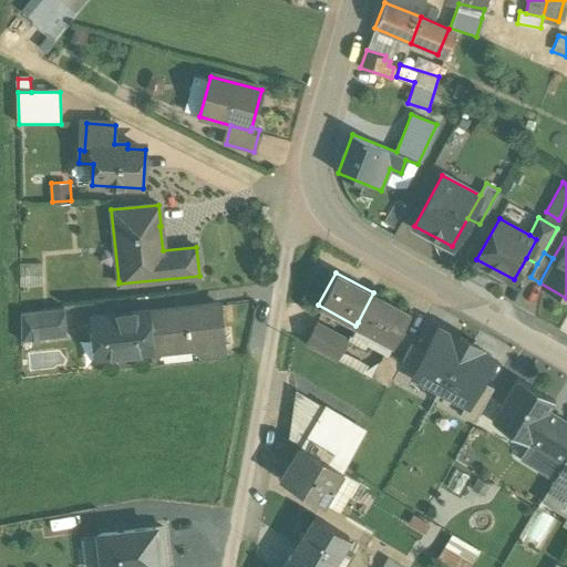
[(410,312),(373,292),(358,322),(394,342),(410,312)]
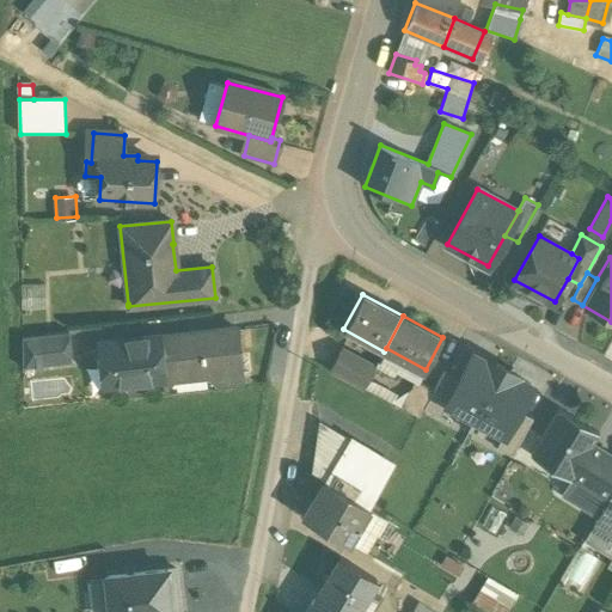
[(234,328),(155,337),(159,379),(159,380),(239,372),(234,328)]
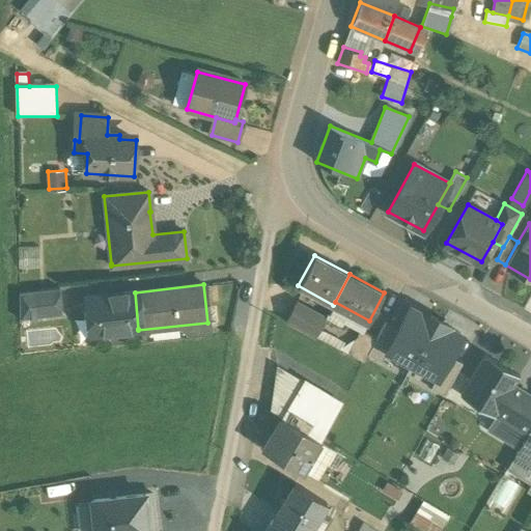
[(59,288),(19,292),(19,320),(62,315),(59,288)]
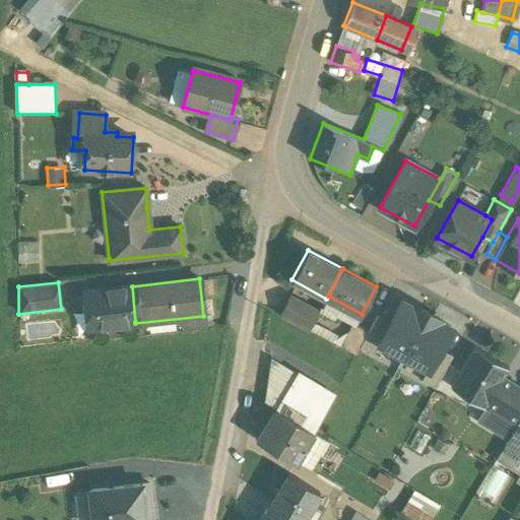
[(132,286),(85,291),(80,297),(81,305),(86,309),(88,328),(135,322),(132,286)]
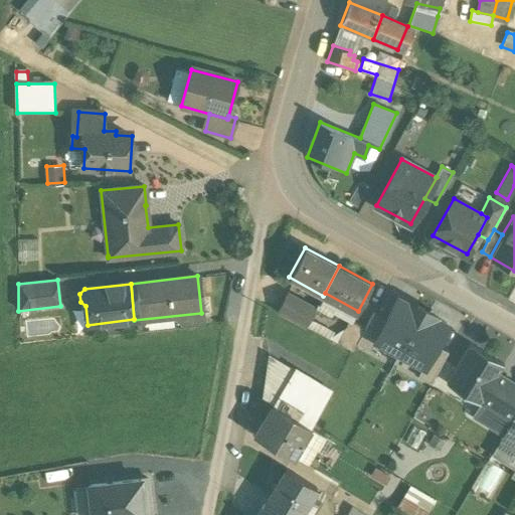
[(280,311),(308,326),(316,310),(287,296),(280,311)]
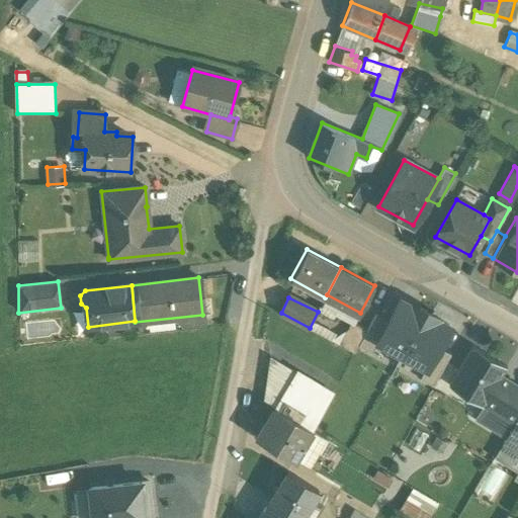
[(411,307),(400,300),(389,322),(377,343),(402,356),(426,312),(413,305),(411,307)]
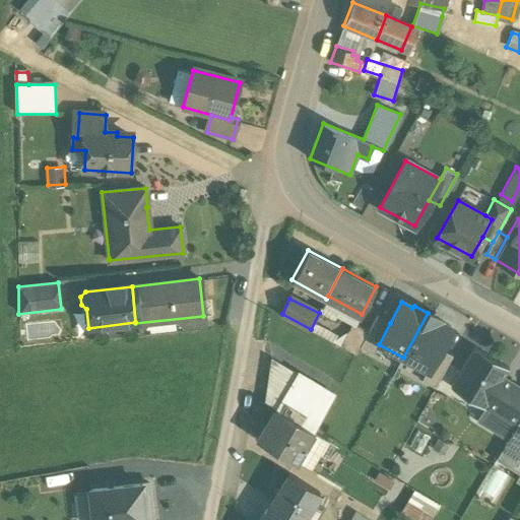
[(442,321),(428,313),(403,358),(429,371),(440,349),(452,328),(441,322),(442,321)]
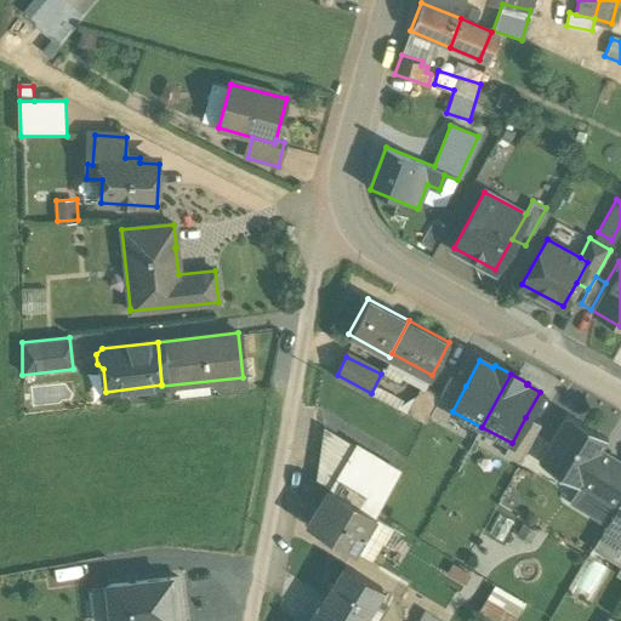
[(453,411),(466,386),(450,377),(439,397),(429,416),(445,425),(453,411)]
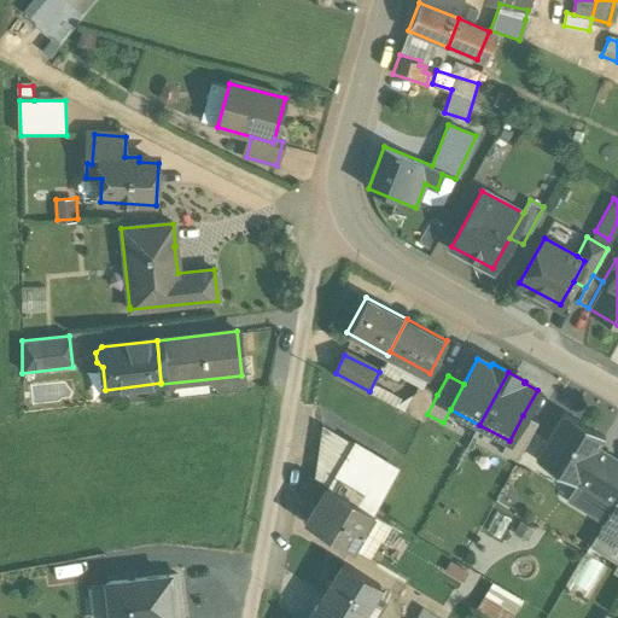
[(70,397),(70,386),(41,386),(41,396),(70,397)]
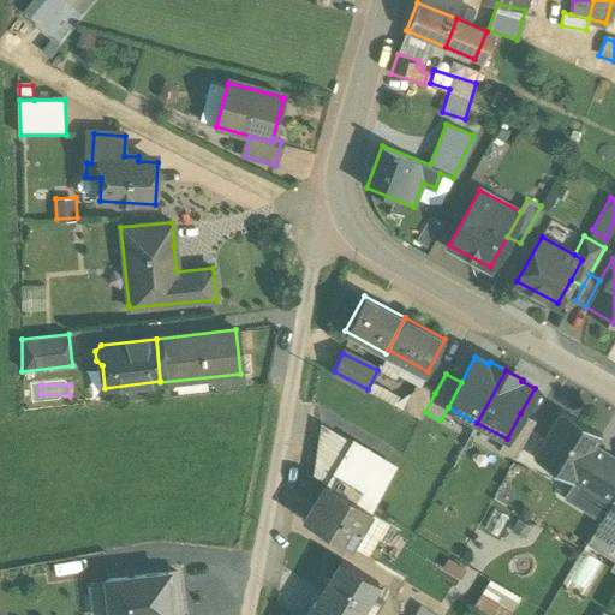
[(422,386),(407,412),(421,419),(425,412),(435,393),(422,386)]
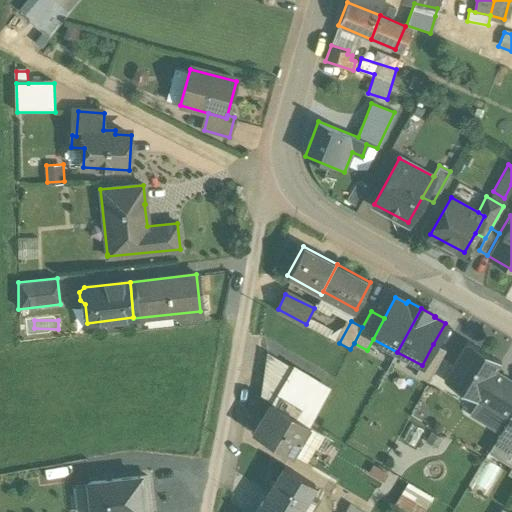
[(500,362),(467,342),(444,381),(477,400),(495,371),(500,362)]
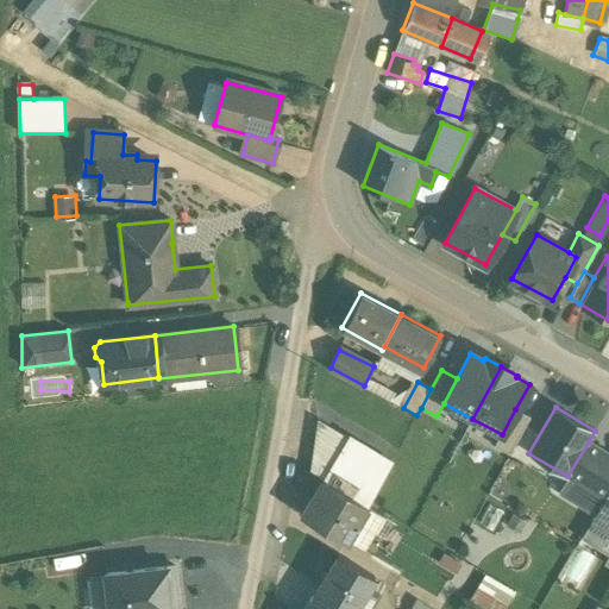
[(531,418),(515,409),(502,434),(495,447),(510,454),(531,418)]
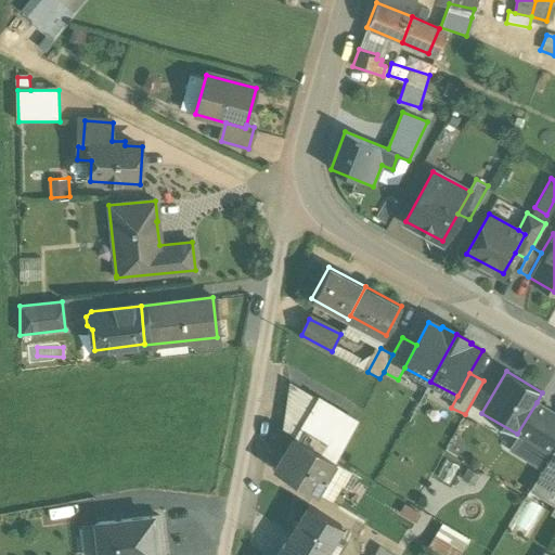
[(317,399),(289,383),(282,430),(294,437),(334,462),(335,462),(357,423),(317,399)]
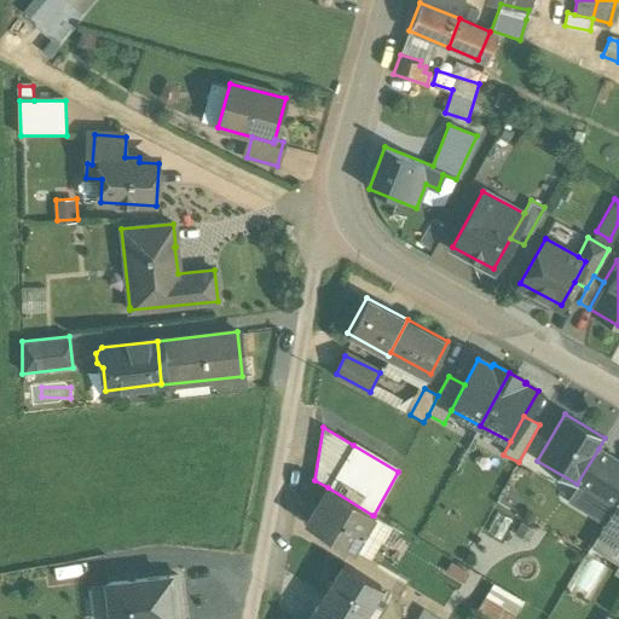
[(618,496),(618,461),(599,449),(577,484),(614,505),(618,498),(618,496)]
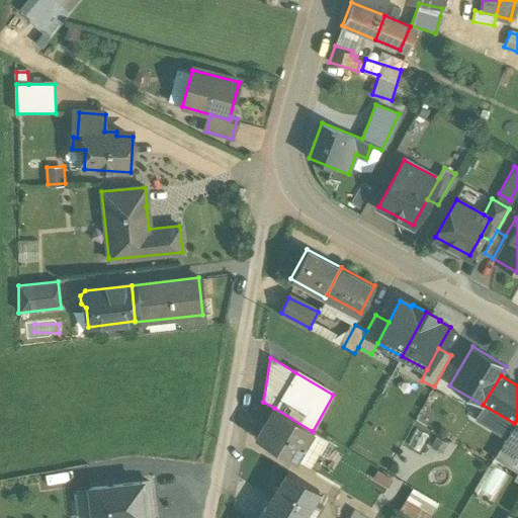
[(312,431),(274,408),(256,439),(293,461),(294,459),(312,431)]
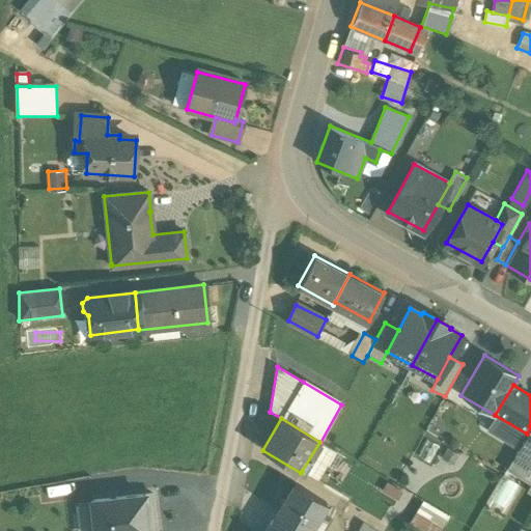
[(486,429),(478,423),(475,427),(483,434),(486,429)]
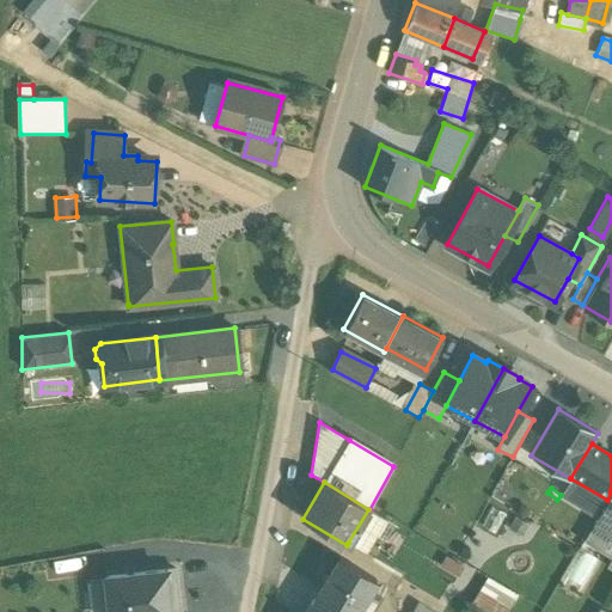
[(611,493),(607,500),(592,526),(605,533),(600,542),(611,549),(611,548),(611,493)]
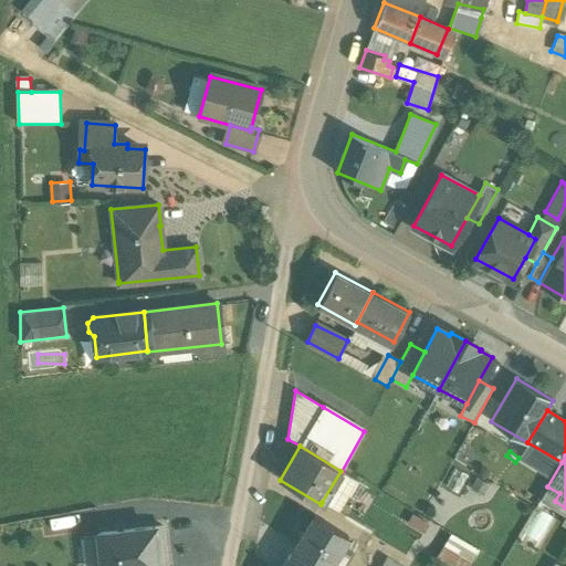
[(341,471),(322,502),(337,511),(356,480),(342,471),(341,471)]
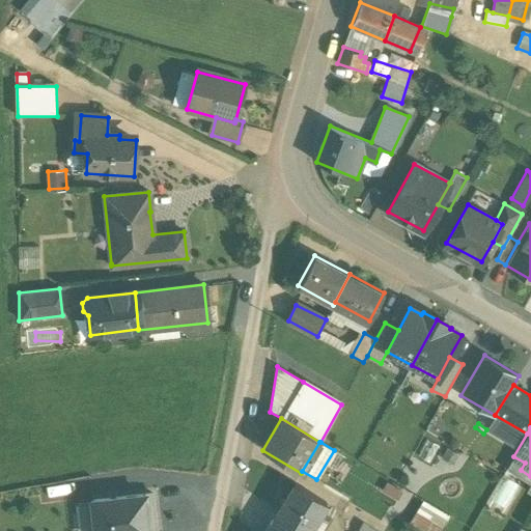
[(424,444),(414,460),(428,470),(440,453),(424,444)]
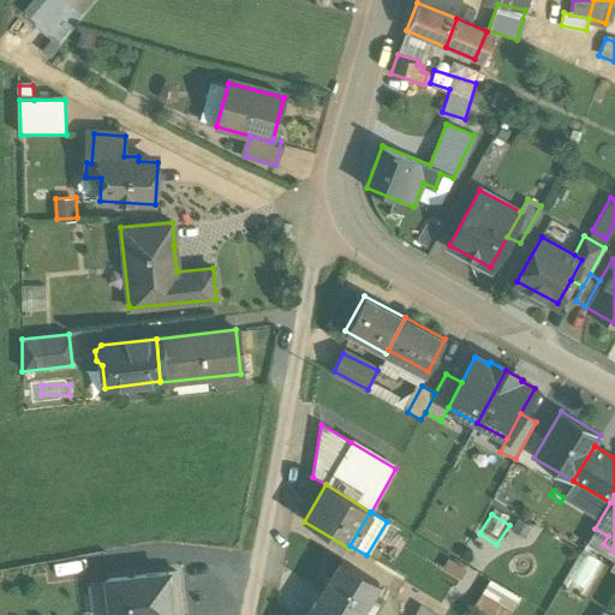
[(608,536),(595,529),(586,544),(614,560),(609,569),(614,573),(614,550),(614,551),(603,544),(608,536)]
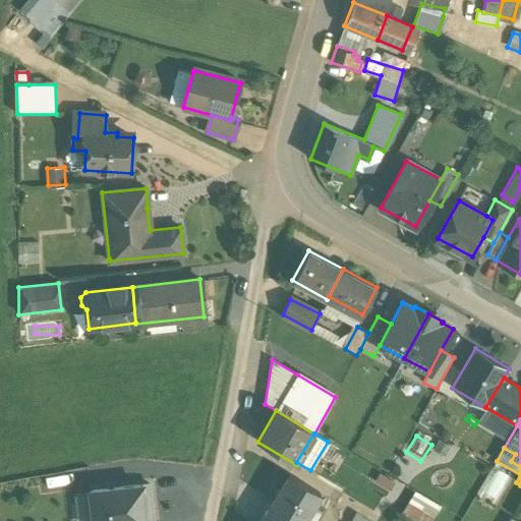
[(363,505),(373,512),(395,481),(384,474),(363,505)]
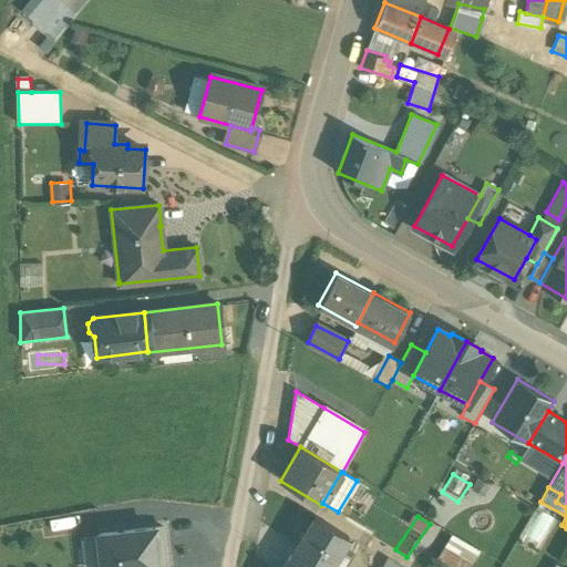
[(349,538),(315,517),(303,534),(305,535),(298,545),(331,566),(333,566),(344,566),(353,554),(342,547),(349,538)]
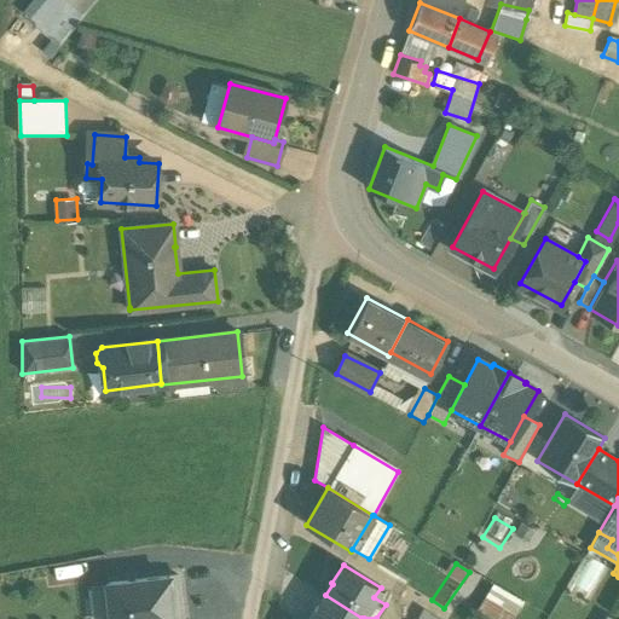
[(175,618),(171,574),(106,580),(110,618),(175,618)]
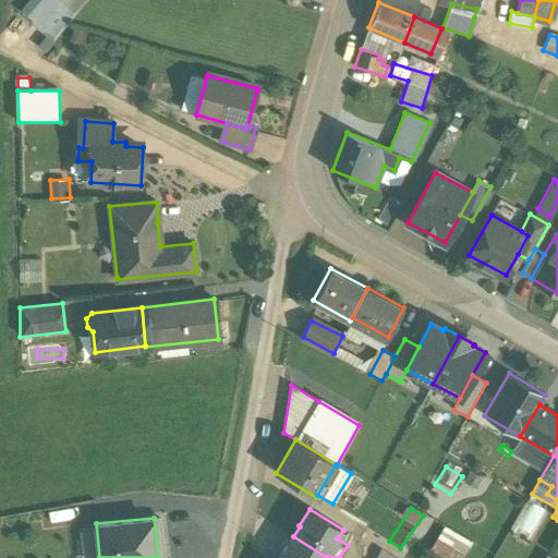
[(444,526),(428,552),(439,557),(463,557),(473,544),(444,526)]
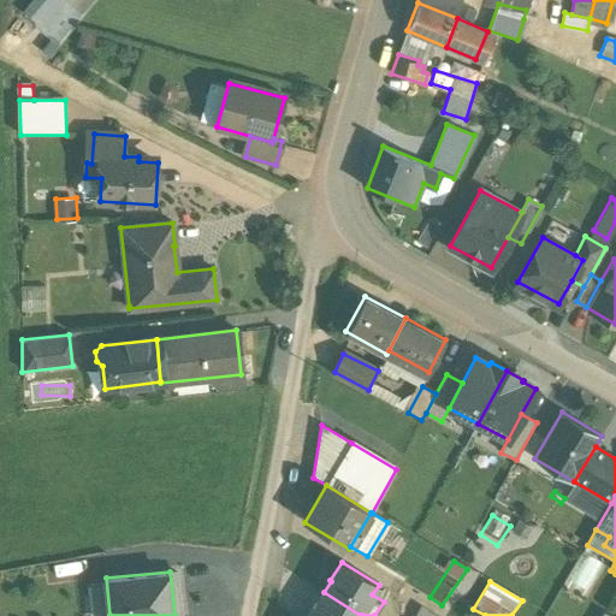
[(324,592),(309,615),(362,615),(360,615),(324,592)]
